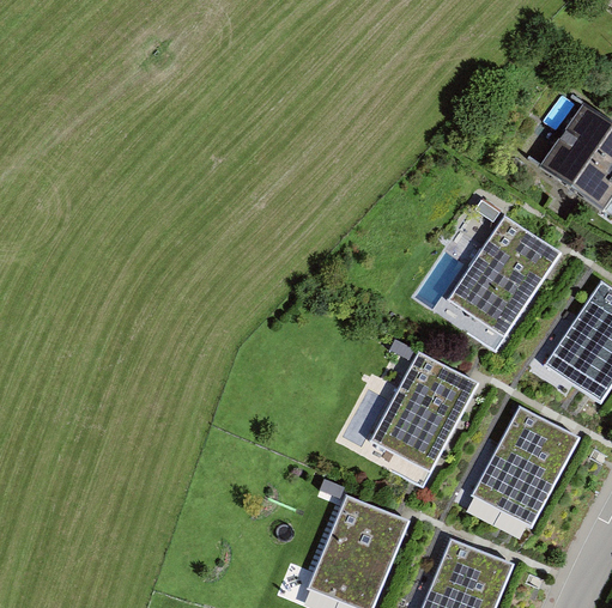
[(541,164),(604,207),(611,194),(611,122),(585,104),(541,164)]
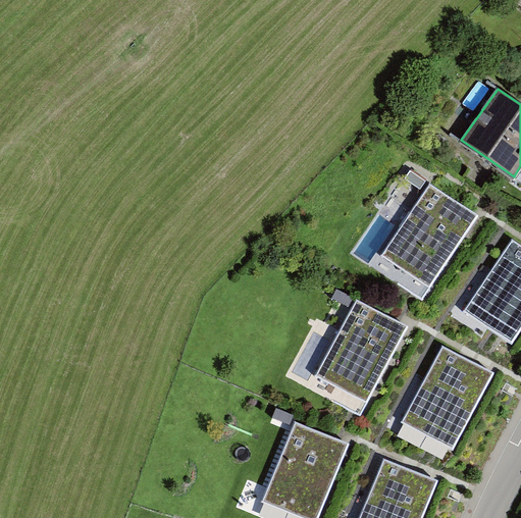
[(478,215),(429,182),(380,254),(429,287),(478,215)]
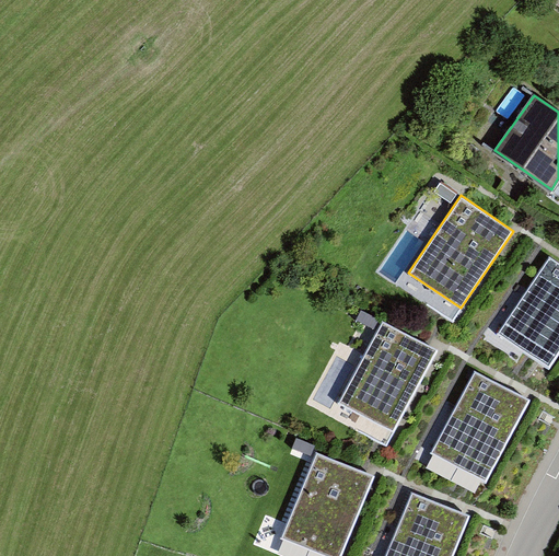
[(558,266),(550,261),(498,335),(550,373),(558,360),(558,266)]
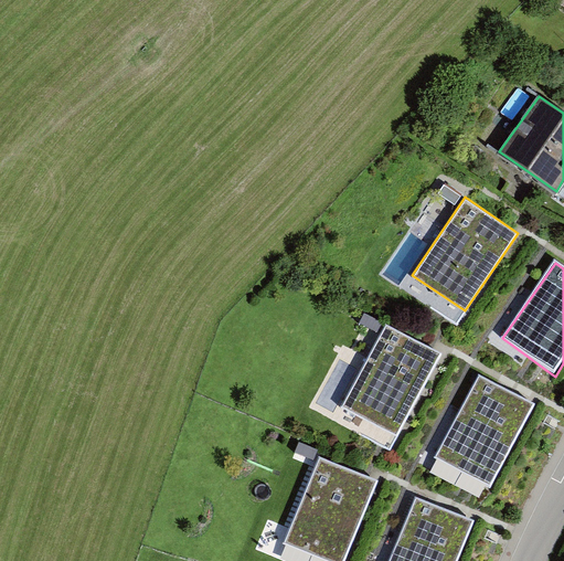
[(385,325),(341,406),(398,437),(442,356),(385,325)]
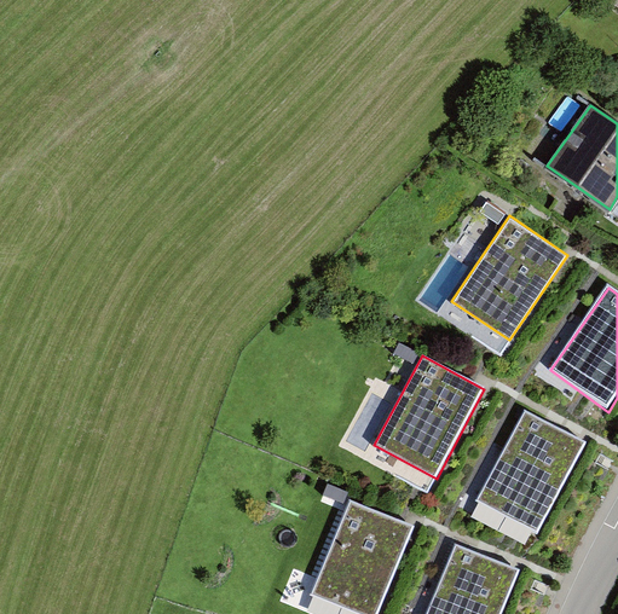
[(525,409),(477,498),(537,531),(585,441),(525,409)]
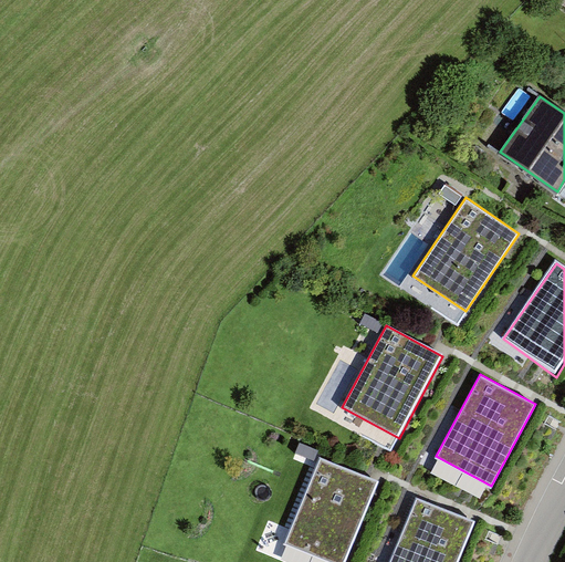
[(345,561),(377,487),(317,462),(280,551),(306,561),(345,561)]
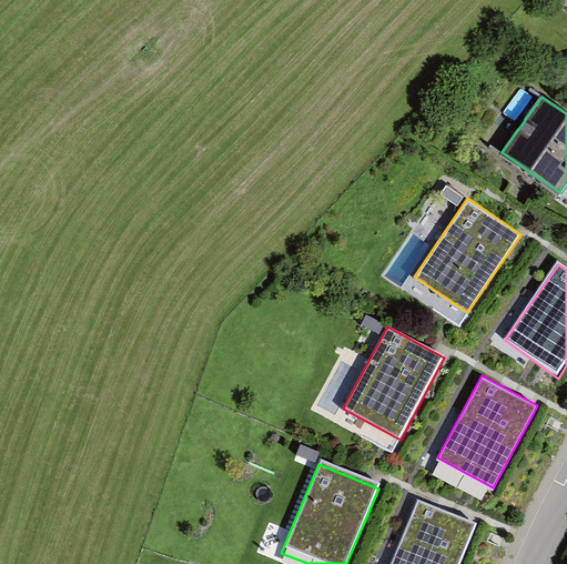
[(418,499),(390,563),(458,563),(476,523),(418,499)]
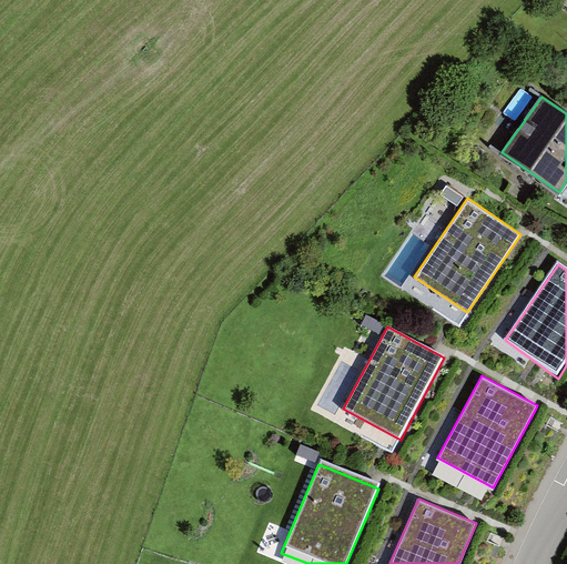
All buildings are outlined.
